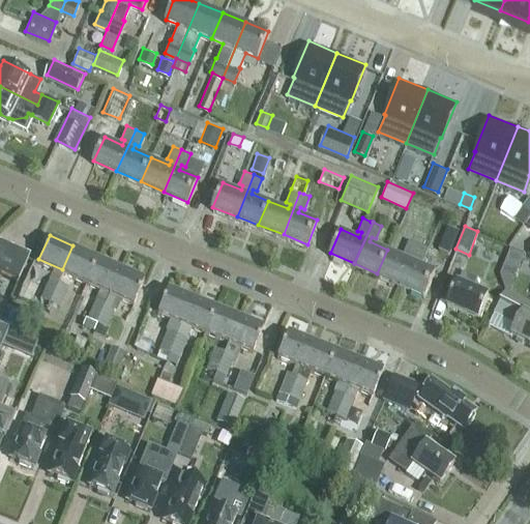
[(0,266),(18,275),(29,250),(0,236),(0,266)]
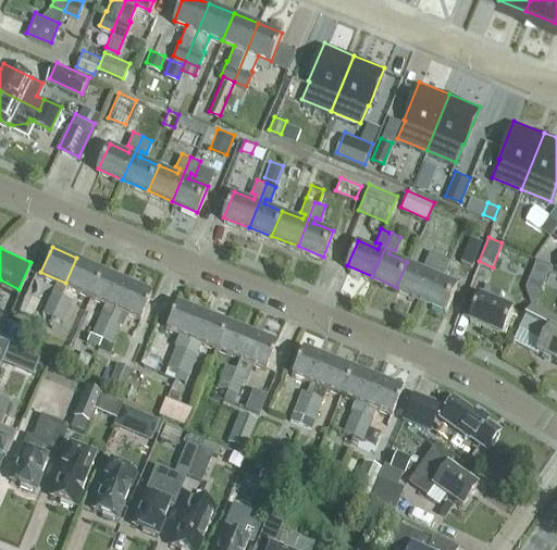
[(407,262),(396,287),(421,298),(440,253),(431,250),(424,263),(429,265),(426,270),(407,262)]
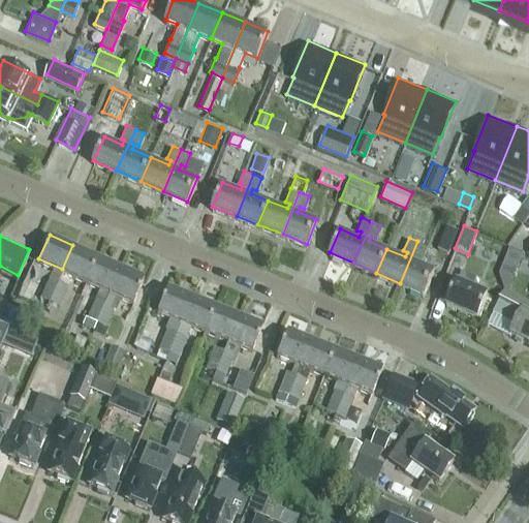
[(440,238),(437,246),(445,250),(447,250),(450,243),(448,242),(440,238)]
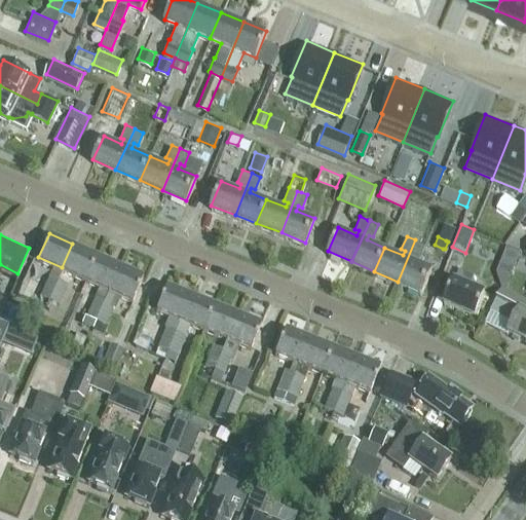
[(415,239),(398,282),(420,292),(431,267),(413,260),(415,255),(418,257),(424,244),(415,239)]
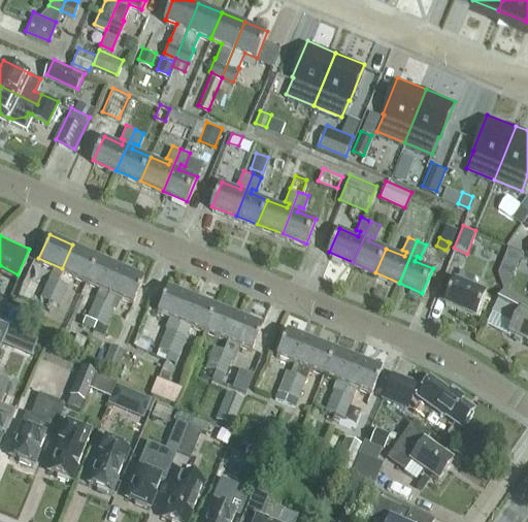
[(508,243),(504,255),(518,260),(522,249),(508,243)]
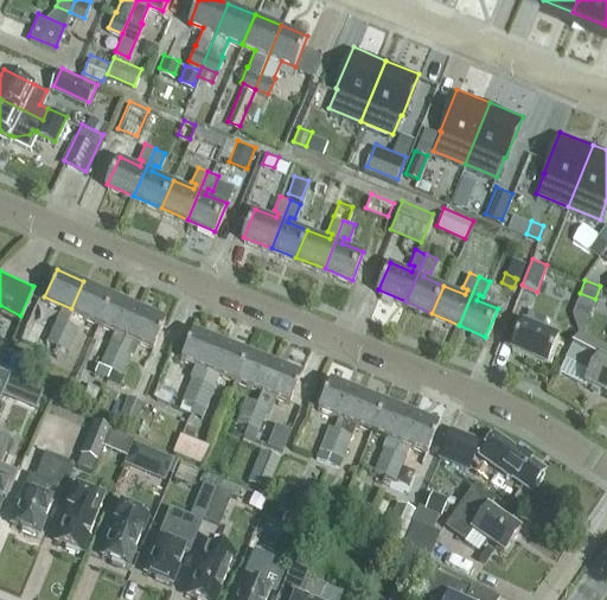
[(71,308),(65,320),(55,342),(68,348),(83,314),(98,321),(110,294),(83,281),(71,308)]
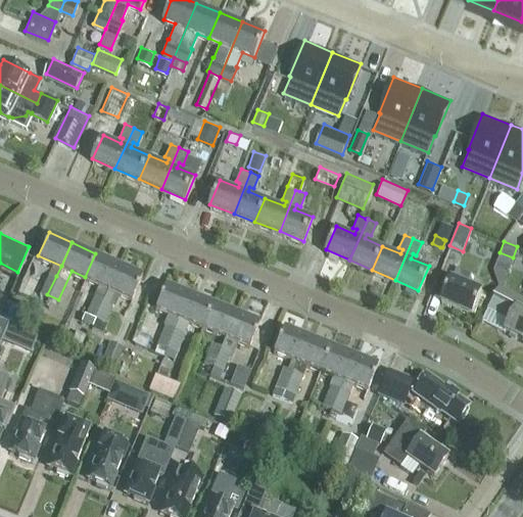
[(83,311),(92,315),(105,286),(115,262),(95,253),(85,277),(96,282),(83,311)]
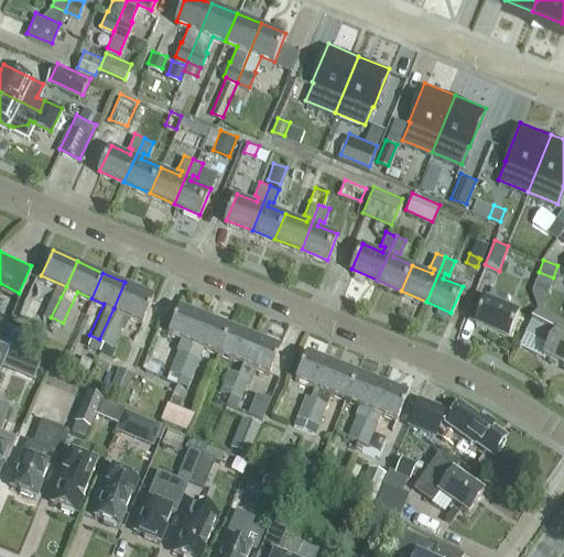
[(99,339),(97,349),(109,355),(112,346),(110,345),(126,314),(141,320),(152,295),(125,282),(114,308),(99,339)]
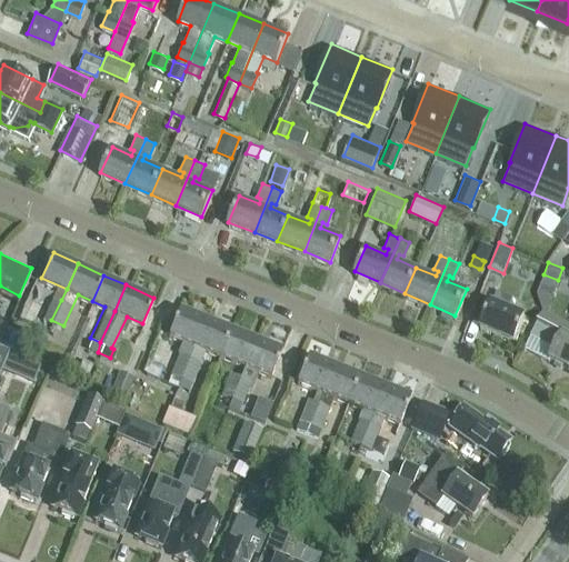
[(506,305),(511,293),(497,288),(491,300),(490,300),(479,325),(513,340),(525,313),(506,305)]
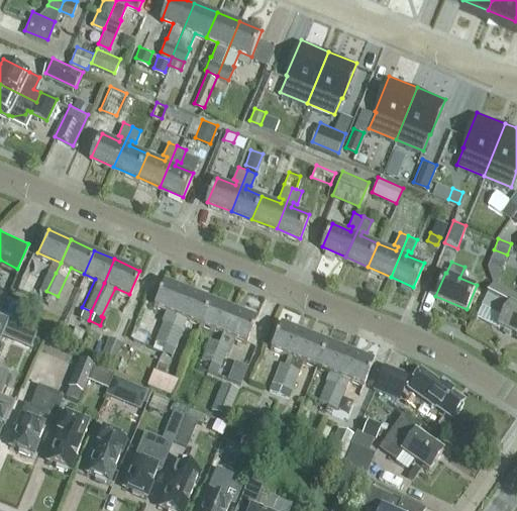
[(46,291),(56,273),(47,269),(38,288),(46,291)]
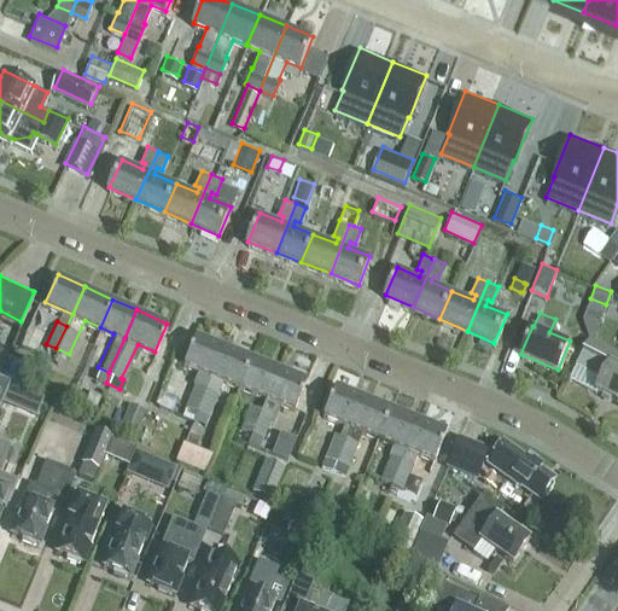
[(185,403),(196,407),(210,373),(209,372),(221,344),(193,333),(182,362),(199,368),(185,403)]
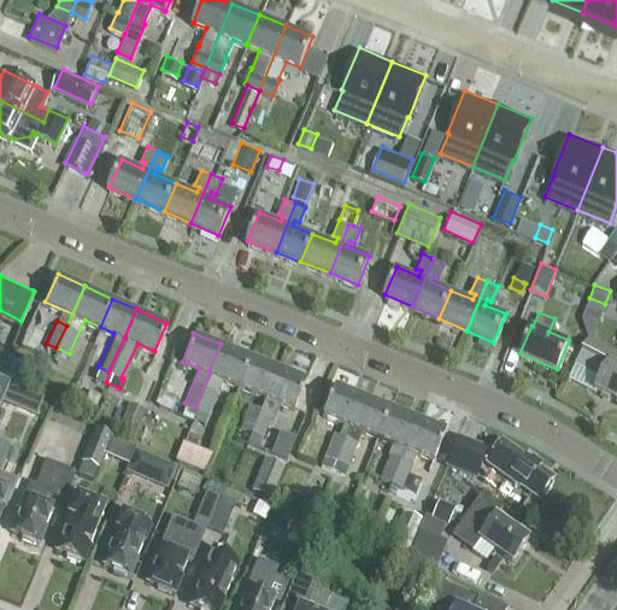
[(616,347),(603,341),(589,334),(582,346),(599,355),(592,369),(601,375),(595,387),(616,397),(616,347)]
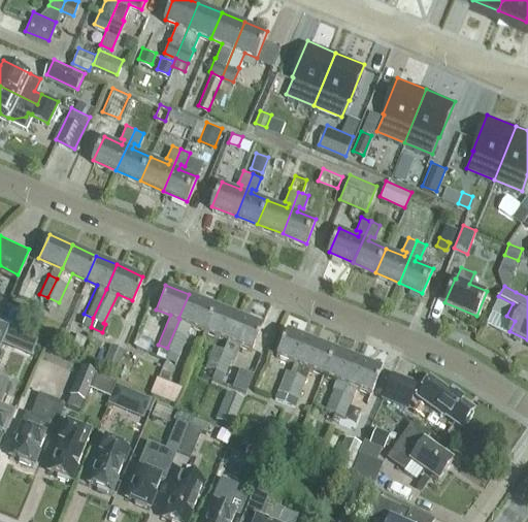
[(0,292),(0,311),(2,312),(9,296),(0,292)]
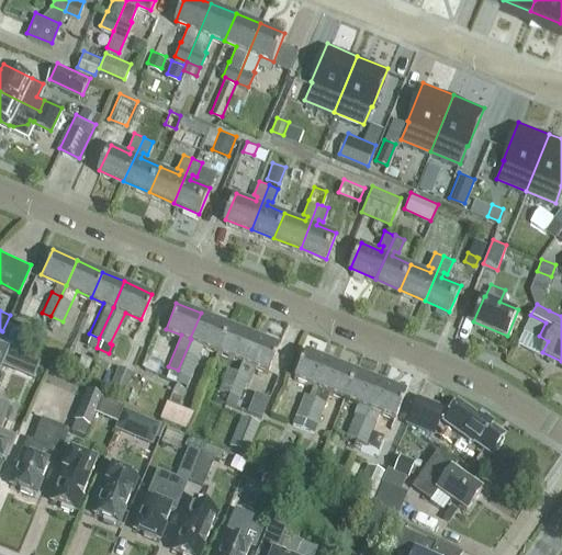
[(190,338),(191,339),(178,370),(189,374),(202,343),(220,350),(231,325),(201,313),(190,338)]
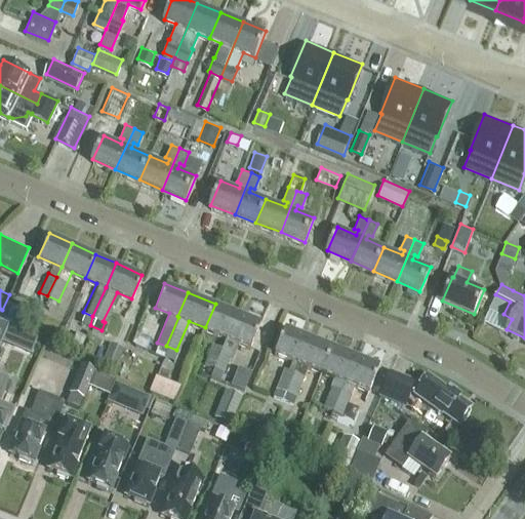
[(226,335),(236,312),(215,304),(205,327),(226,335)]
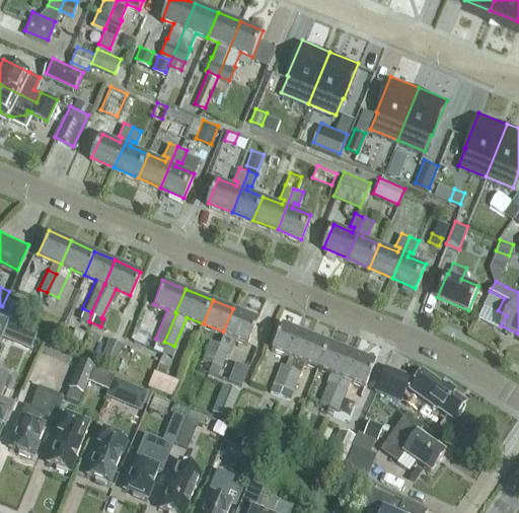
[(246,342),(256,317),(233,308),(223,332),(219,342),(229,346),(232,336),(246,342)]
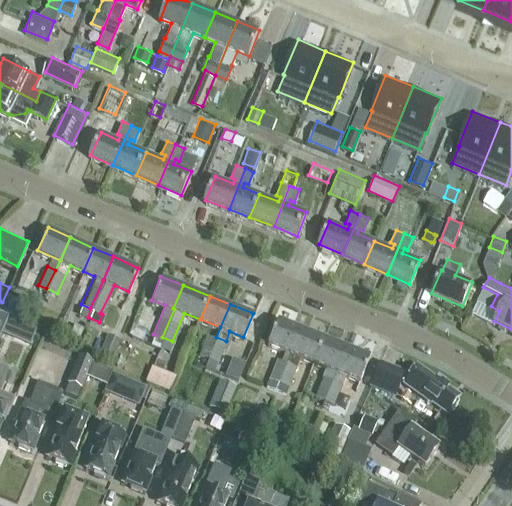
[(7,315),(1,330),(15,335),(21,321),(7,315)]
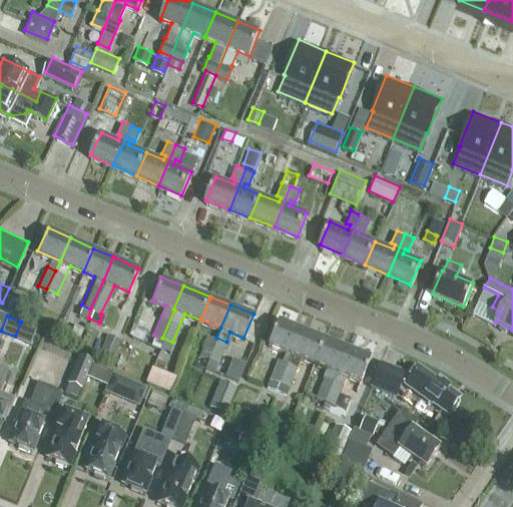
[(278,358),(267,384),(276,388),(277,388),(301,328),(277,319),(268,343),(285,350),(281,359),(278,358)]
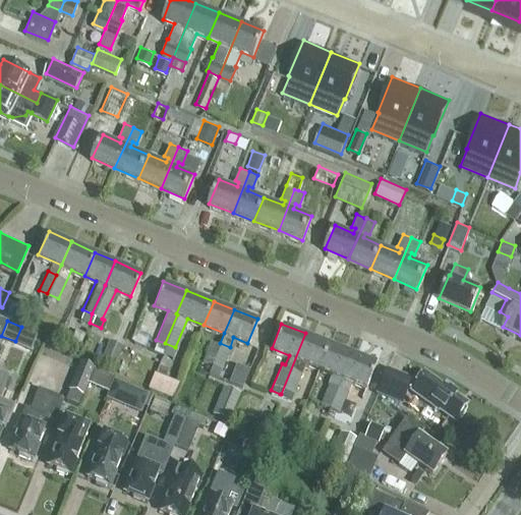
[(305,333),(281,394),(290,398),(305,361),(319,366),(328,343),(305,333)]
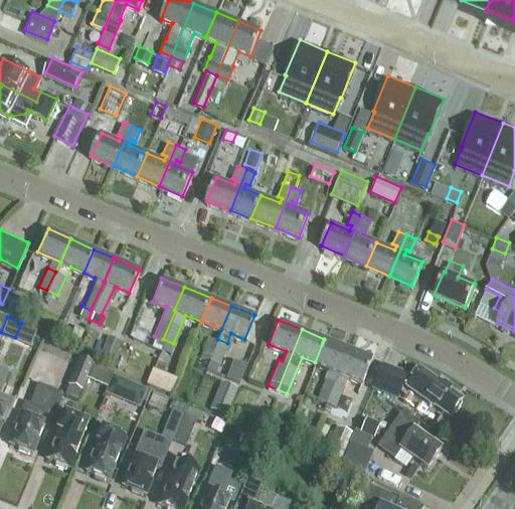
[(114,357),(121,339),(108,334),(101,351),(114,357)]
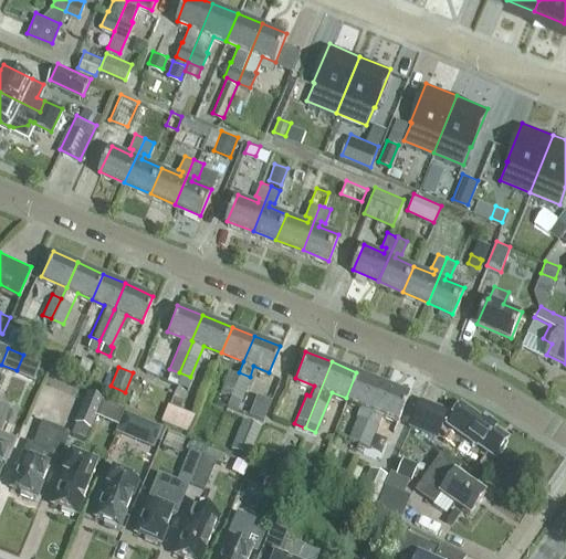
[(219,389),(230,393),(239,372),(228,368),(219,389)]
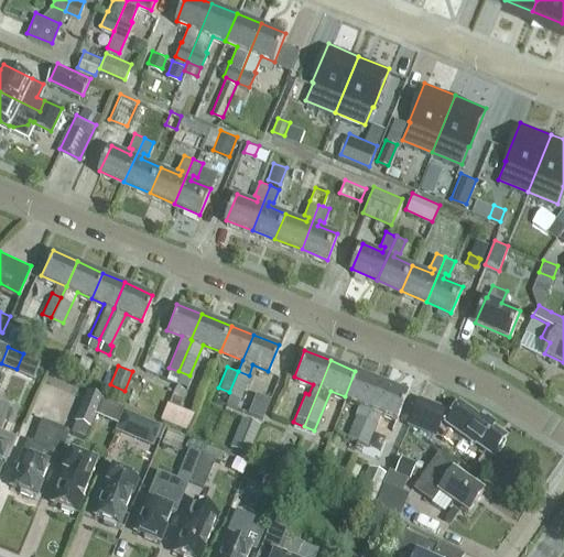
[(229,392),(240,396),(249,375),(238,371),(229,392)]
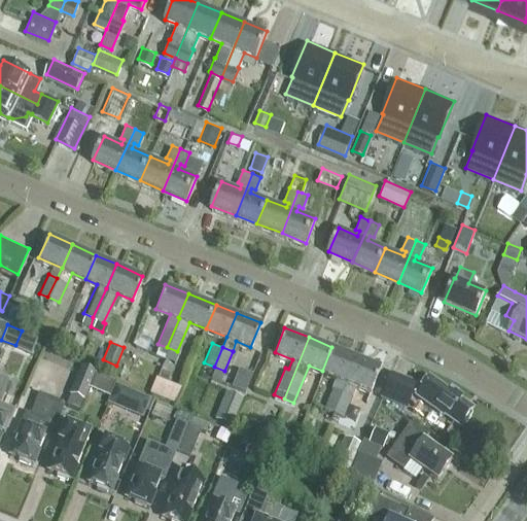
[(331,347),(322,371),(346,380),(355,356),(331,347)]
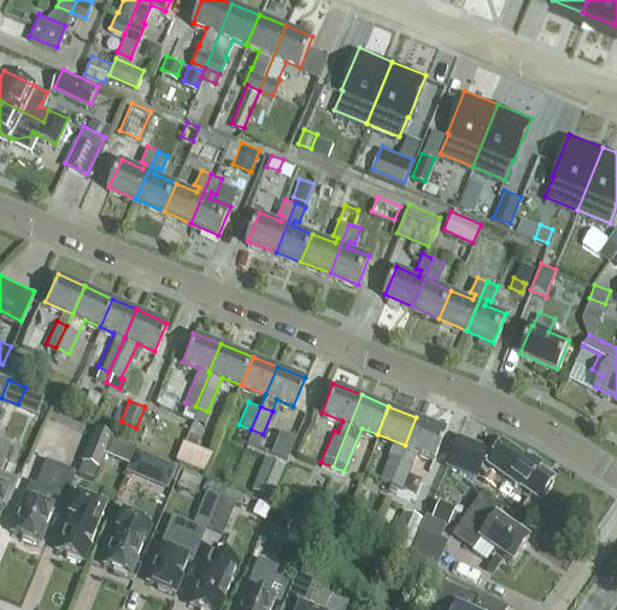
[(400,456),(391,480),(401,485),(411,463),(416,450),(433,457),(445,428),(416,417),(405,445),(400,456)]
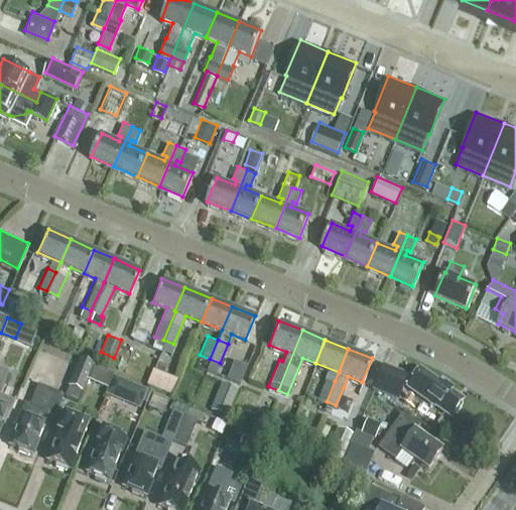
[(69,382),(83,387),(93,360),(79,355),(69,382)]
